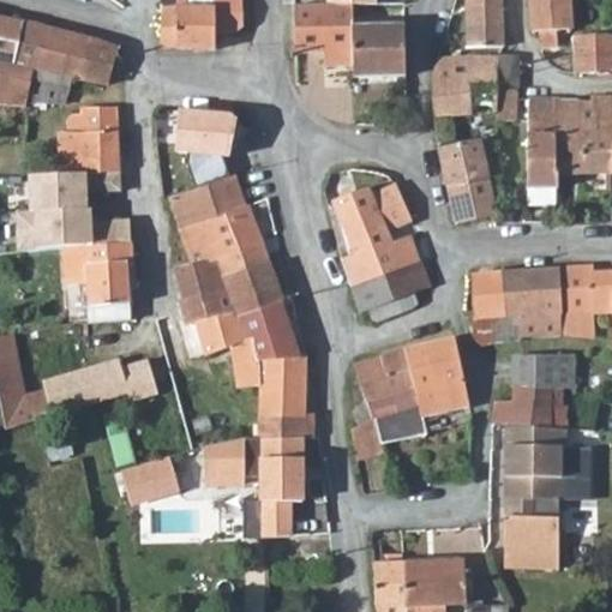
[(161,45),(215,48),(215,31),(235,31),(241,24),(241,0),(175,0),(175,6),(162,5),(161,45)]
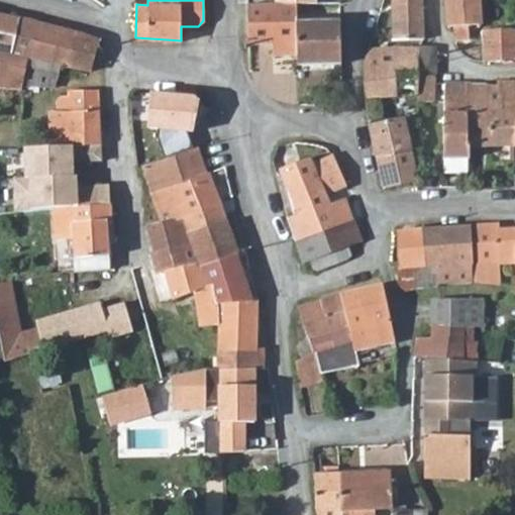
[(392,0),(394,36),(423,36),(422,0),(392,0)]
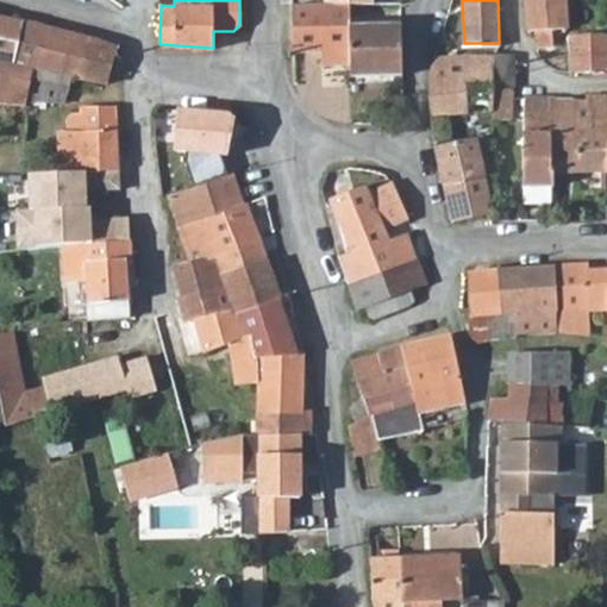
[(525,0),(529,31),(537,31),(538,47),(555,45),(552,27),(569,26),(567,0),(525,0)]
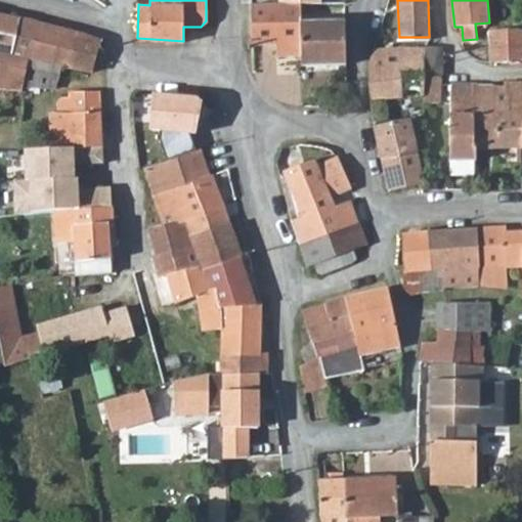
[(249,2),(252,42),(277,42),(277,53),(302,53),(301,20),(301,2),(281,2),(254,2),(249,2)]
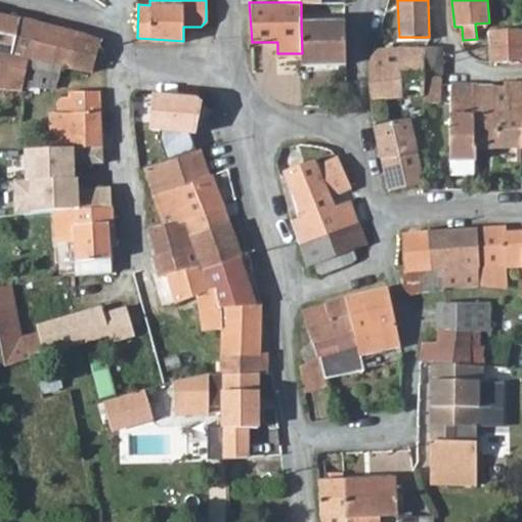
[(0,50),(29,57),(60,64),(67,66),(74,30),(58,25),(8,14),(10,8),(0,6),(0,50)]
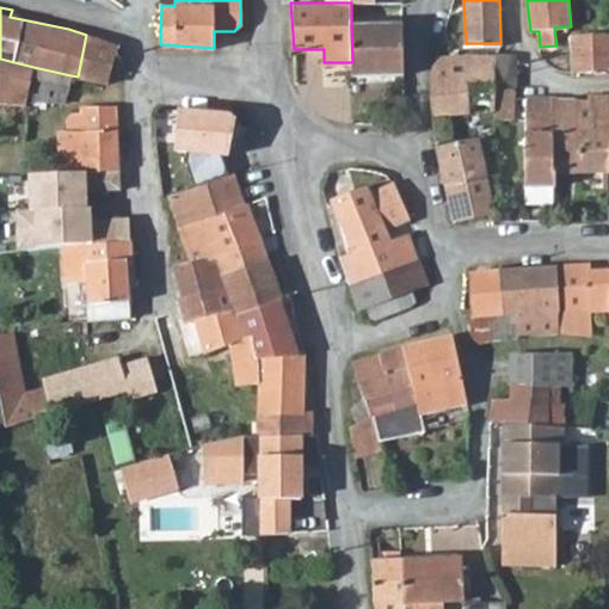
[(351,24),(352,62),(352,74),(404,73),(403,24),(351,24)]
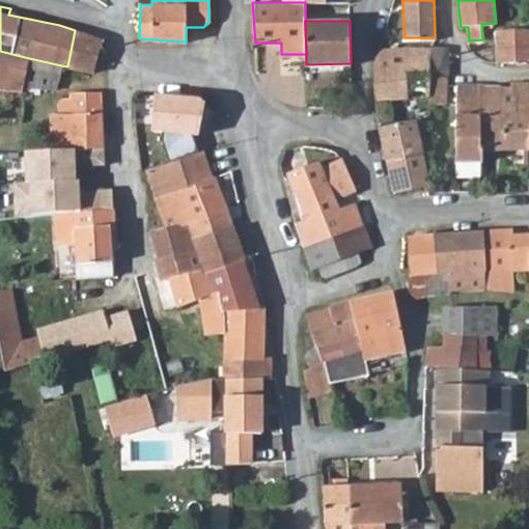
[(528,28),(522,27),(495,30),(497,63),(523,61),(525,58),(528,57),(528,28)]
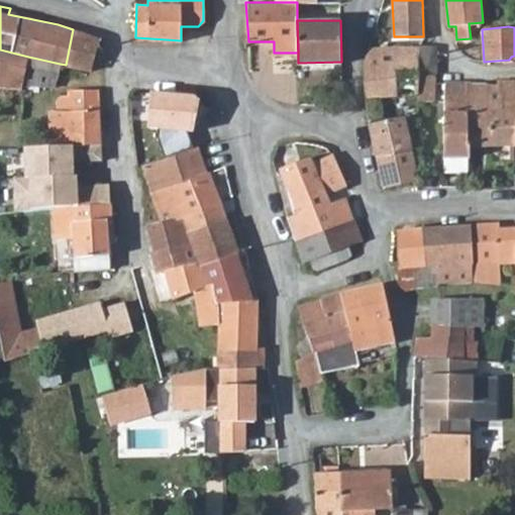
[(96,36),(73,29),(66,65),(90,70),(96,36)]
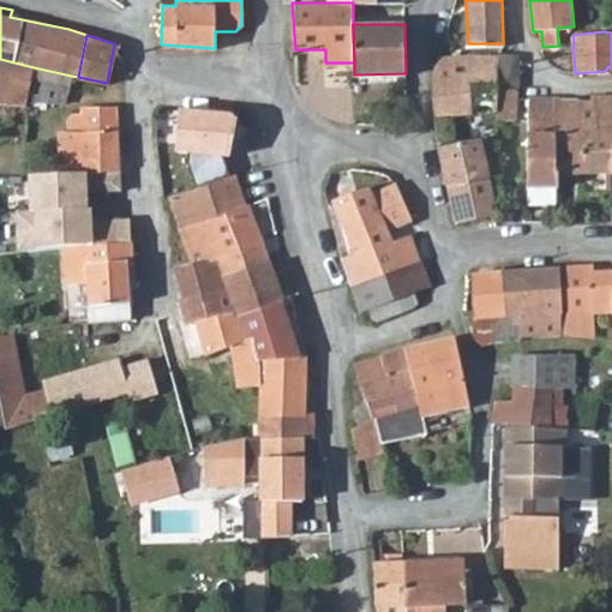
[(497,88),(497,54),(468,54),(439,57),(431,76),(435,114),(454,114),(487,112),(487,119),(498,119),(497,88)]
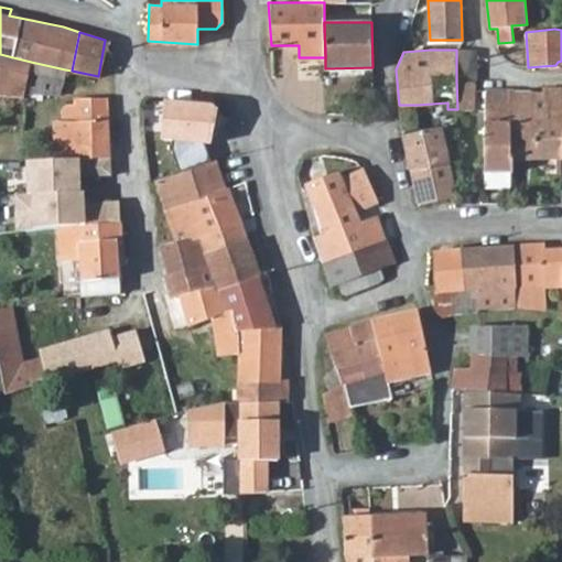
[(476,50),(456,50),(456,80),(475,80),(476,50)]
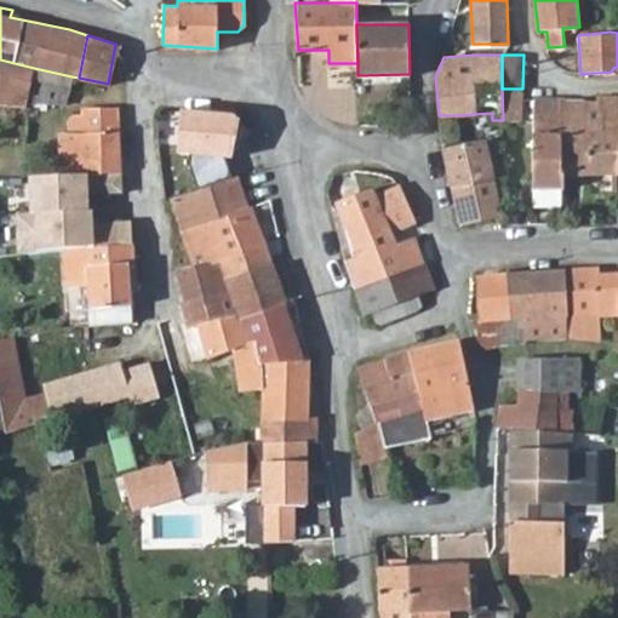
[(0,63),(0,102),(26,104),(26,102),(33,70),(0,63)]
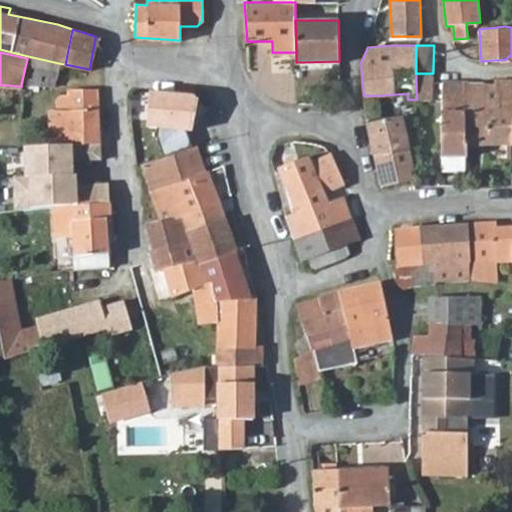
[(54,86),(59,63),(28,56),(27,58),(21,84),(39,85),(54,86)]
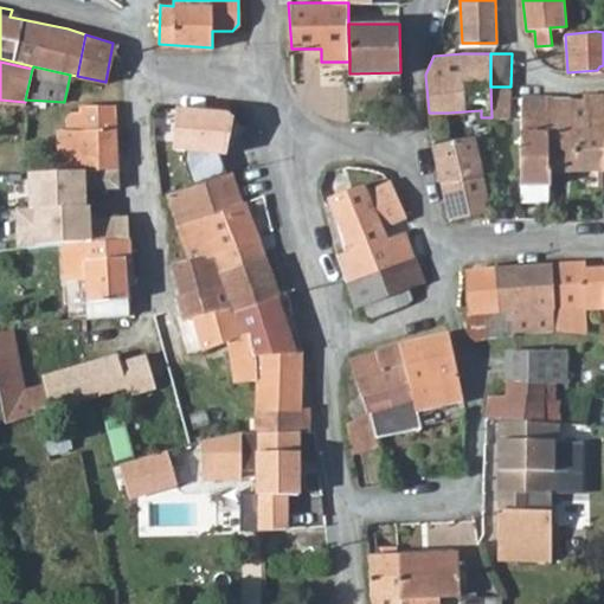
[(511,87),(490,87),(492,117),(511,117),(511,87)]
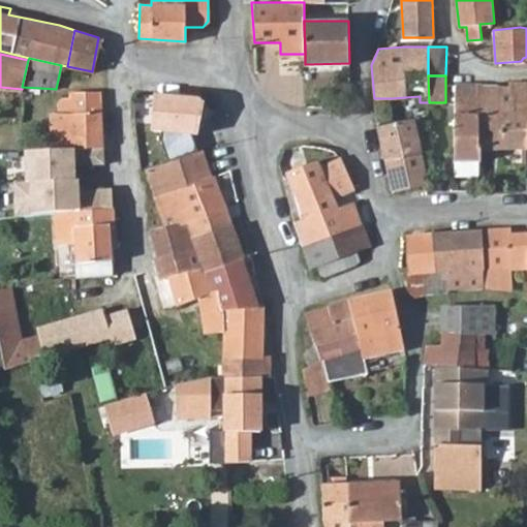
[(518,113),(526,114),(526,82),(508,82),(509,84),(518,113)]
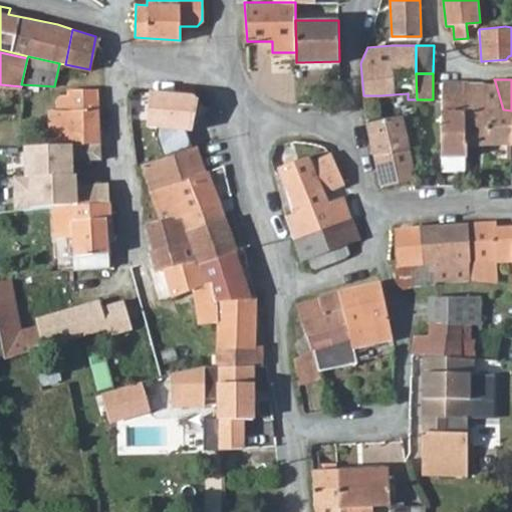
[(443,80),(443,81),(443,156),(468,156),(468,143),(468,111),(468,82),(468,81),(443,80)]
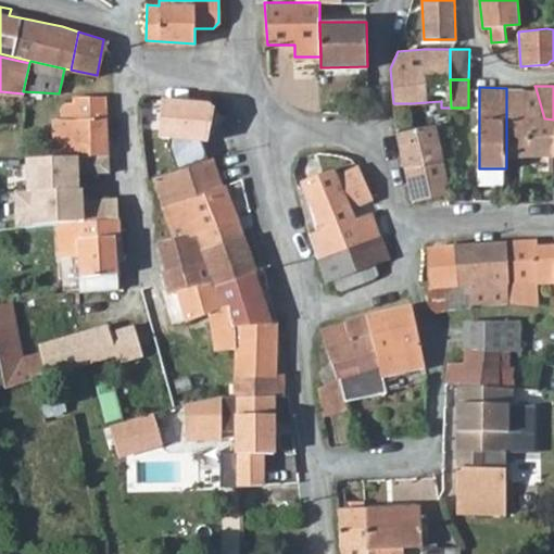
[(527,154),(553,154),(553,120),(544,118),(536,88),(520,89),(524,120),(527,154)]
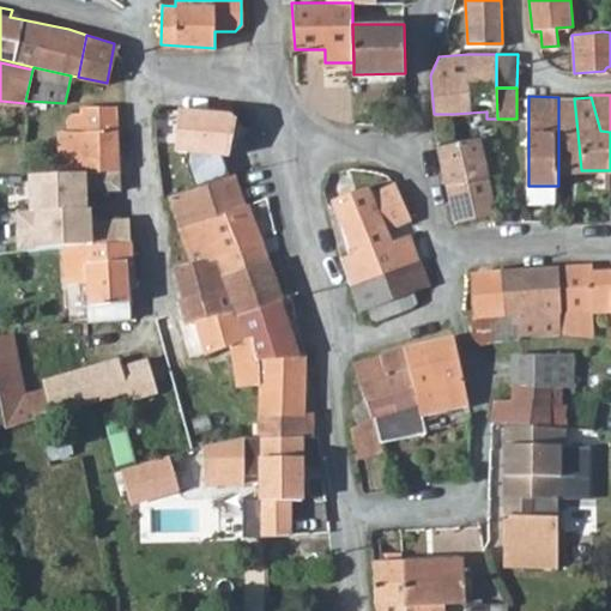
[(574,98),(558,98),(558,133),(578,132),(574,98)]
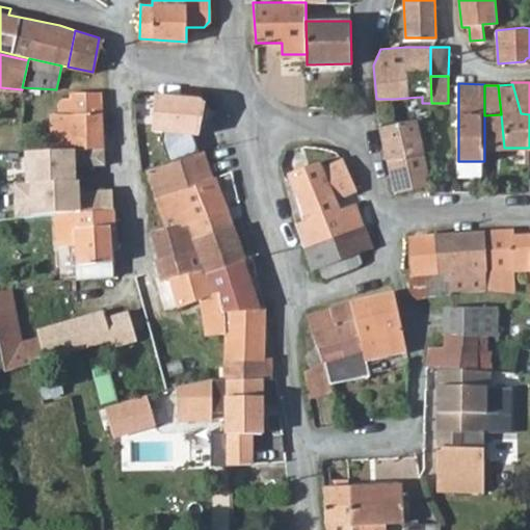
[(22,89),(22,98),(41,99),(41,88),(22,87),(22,89)]
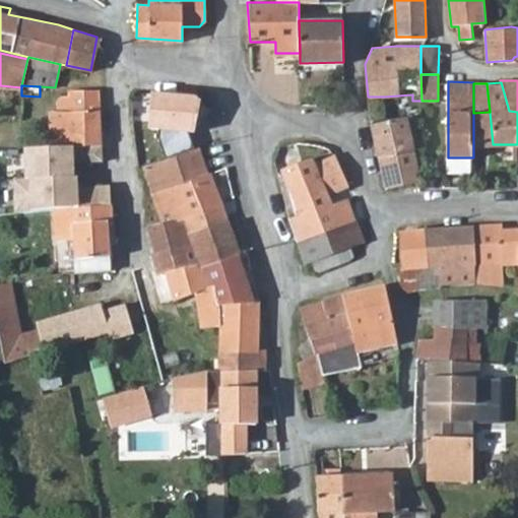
[(99,88),(87,88),(69,88),(68,93),(62,95),(58,101),(57,110),(51,111),(51,145),(101,144),(99,88)]
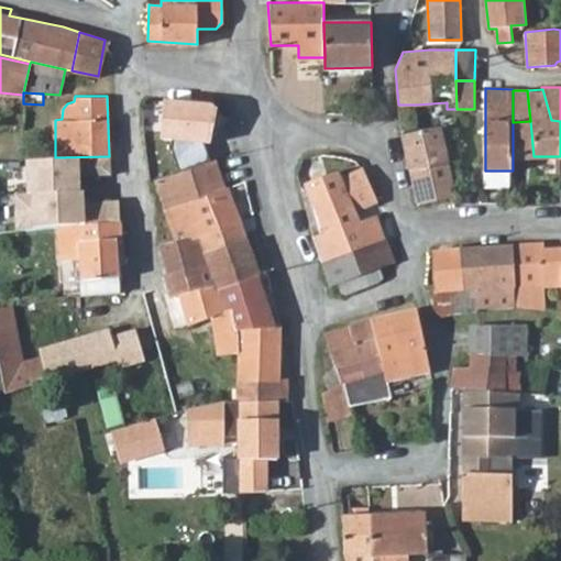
[(212,139),(216,103),(166,100),(164,135),(171,135),(207,139),(212,139)]
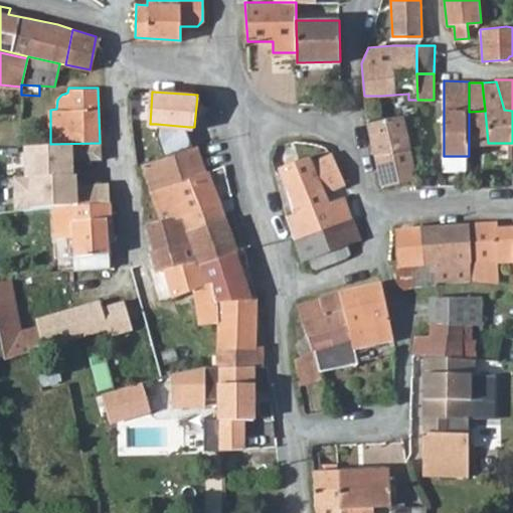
[(380,96),(364,96),(368,118),(371,118),(372,122),(384,120),(380,96)]
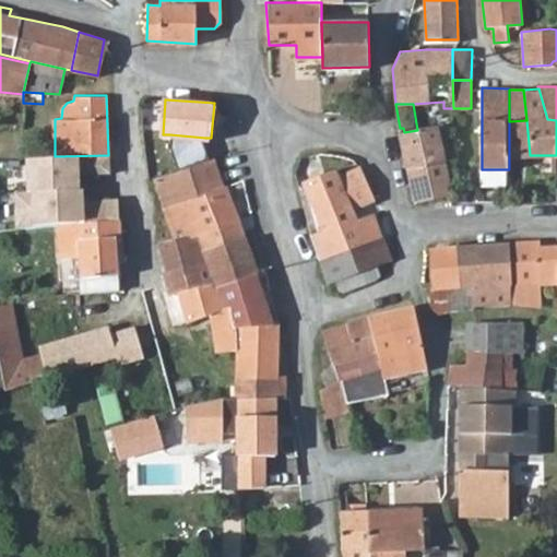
[(509,155),(530,155),(526,120),(509,121),(509,155)]
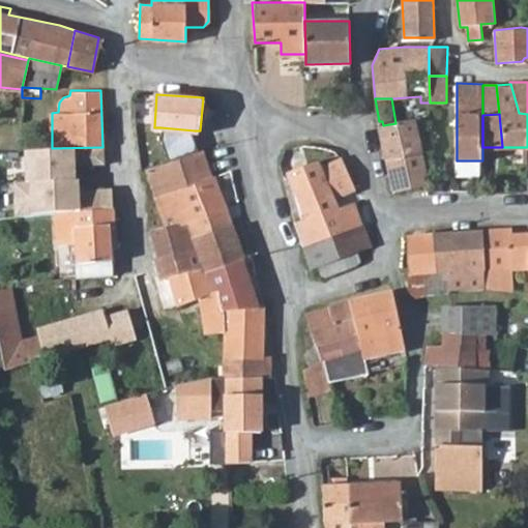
[(383,125),(380,126),(392,192),(430,183),(414,119),(396,123),(383,125)]
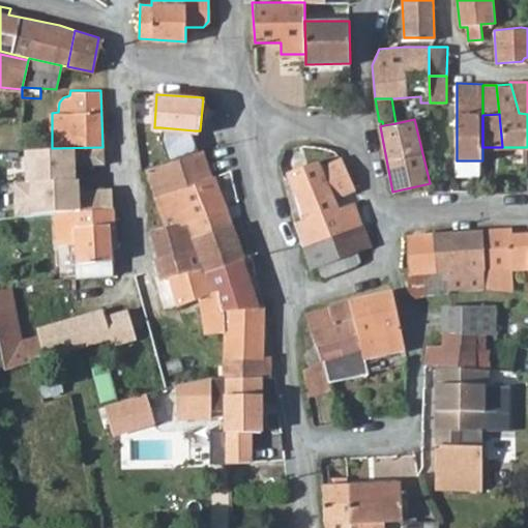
[(164,133),(163,138),(171,160),(202,149),(195,130),(160,127),(160,133),(164,133)]
